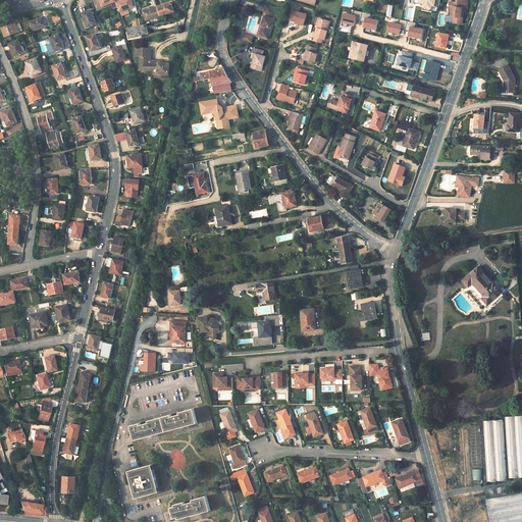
[(131,0),(129,0),(117,5),(120,13),(134,8),(131,0)]
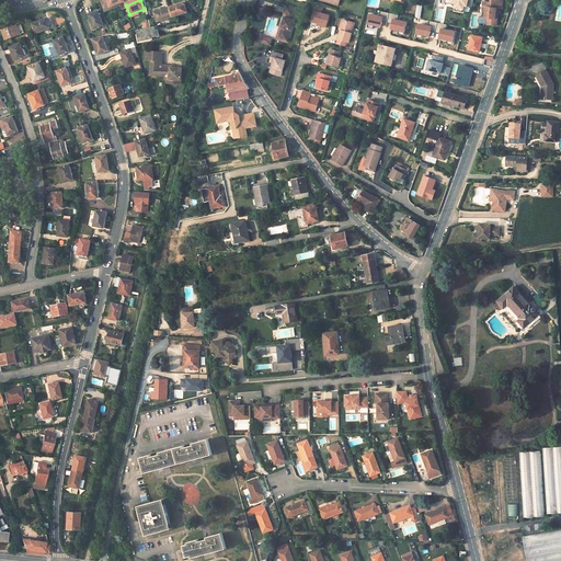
[(461,13),(462,7),(473,9),(474,0),(446,0),(446,4),(456,7),(455,12),(461,13)]
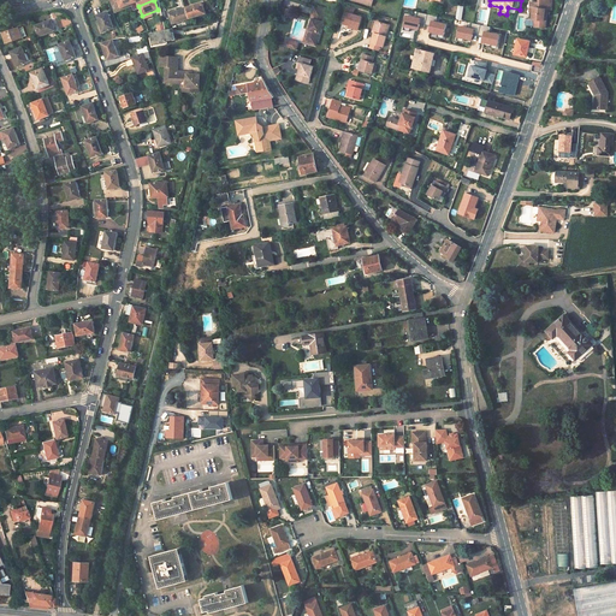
[(552,0),(539,0),(539,4),(531,4),(529,15),(533,15),(532,22),(535,22),(534,28),(545,29),(548,11),(551,11),(552,0)]
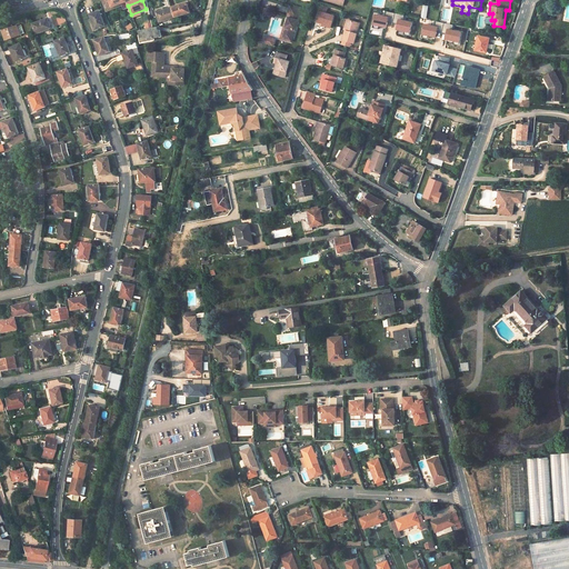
[(186,2),(171,8),(175,18),(189,13),(186,2)]
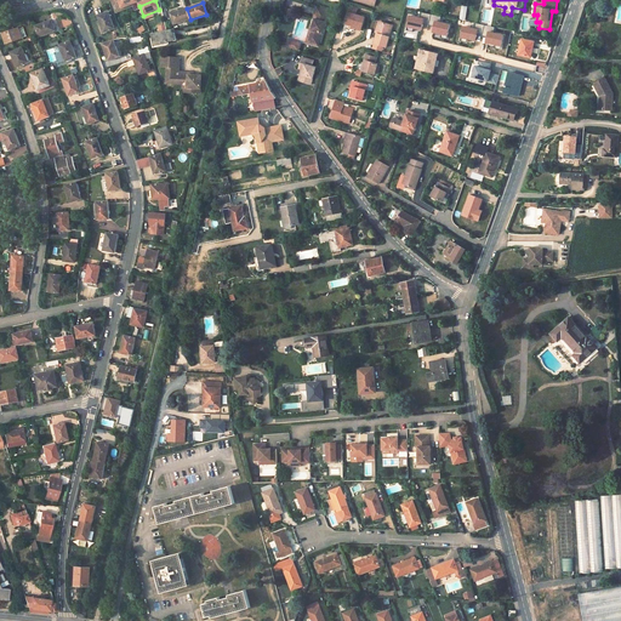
[(187,9),(170,15),(174,26),(191,20),(187,9)]
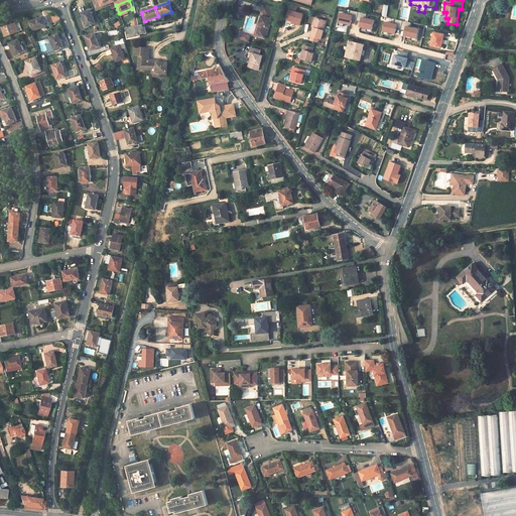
[(270,17),(271,17),(273,10),(262,7),(259,14),(260,14),(258,22),(257,25),(256,24),(254,33),(264,36),(266,27),(267,28),(270,17)]
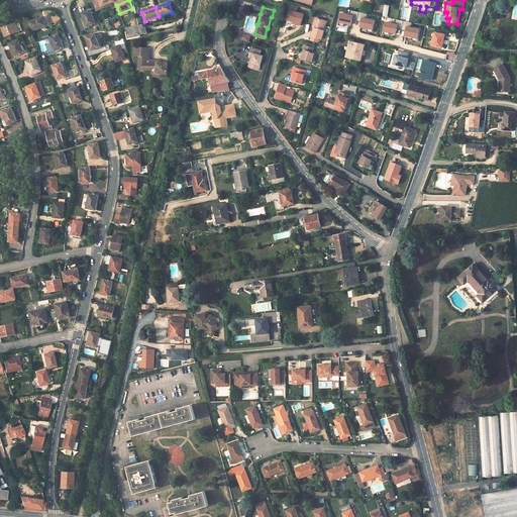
[(91,11),(82,14),(86,25),(95,22),(91,11)]
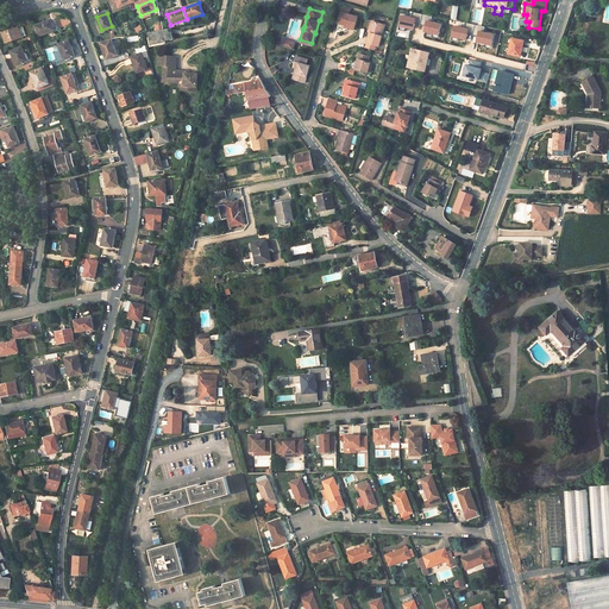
[(358,18),(340,13),(340,16),(338,24),(345,25),(355,29),(358,18)]
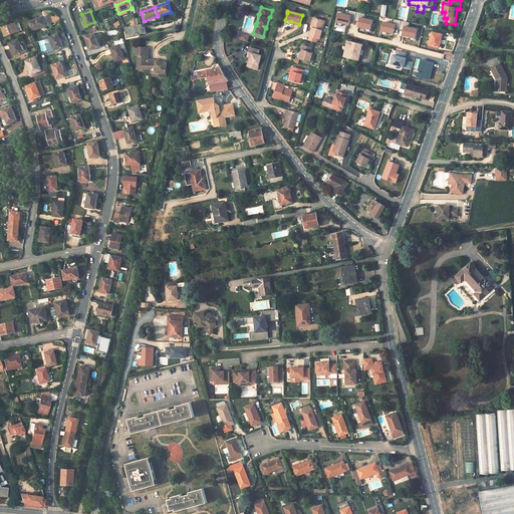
[(349,26),(351,15),(338,12),(336,23),(349,26)]
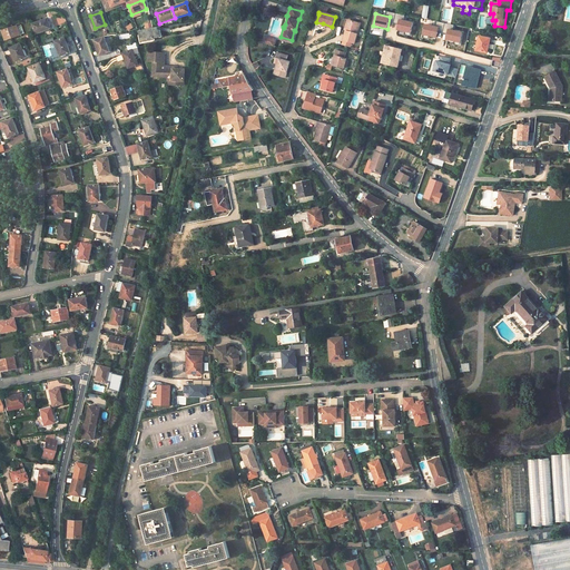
[(48,19),(32,25),(37,35),(51,29),(48,19)]
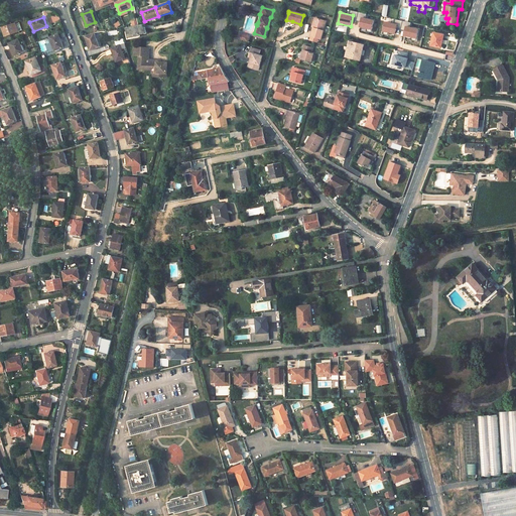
[(359,27),(372,30),(374,20),(362,17),(359,27)]
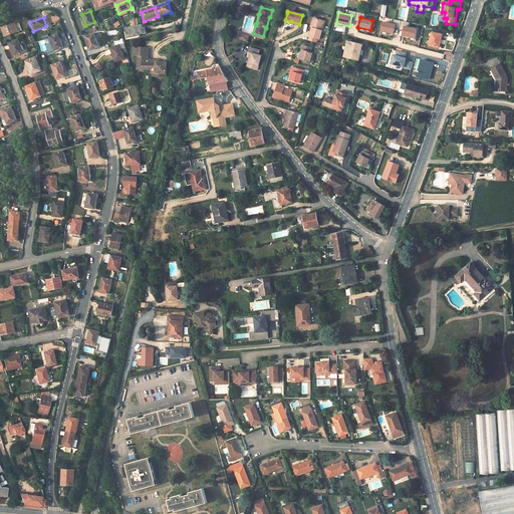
[(325,21),(315,18),(312,28),(309,37),(316,39),(319,40),(325,21)]
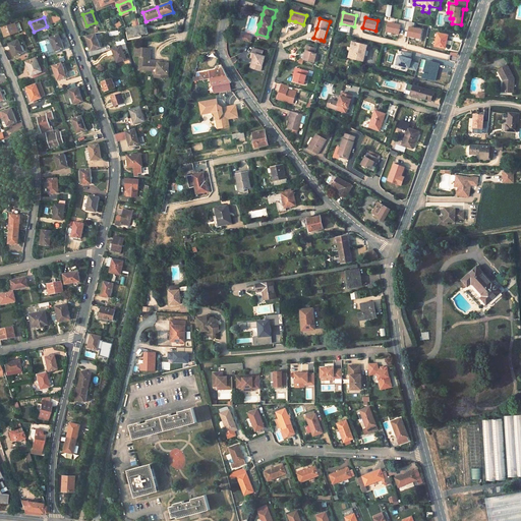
[(420,40),(422,29),(413,27),(414,22),(406,21),(399,20),(399,22),(404,23),(403,30),(408,31),(407,38),(420,40)]
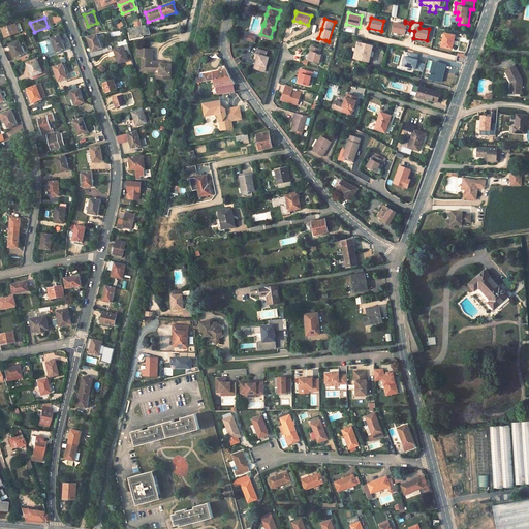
[(394,23),(393,33),(406,35),(407,25),(394,23)]
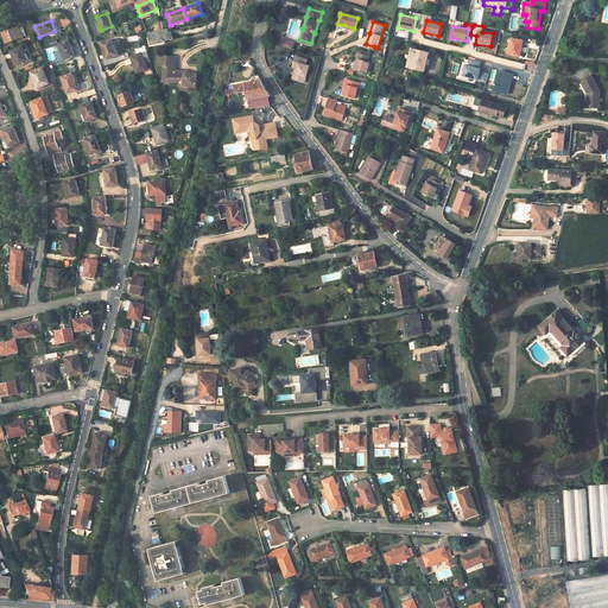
[(19,29),(4,33),(8,45),(24,39),(19,29)]
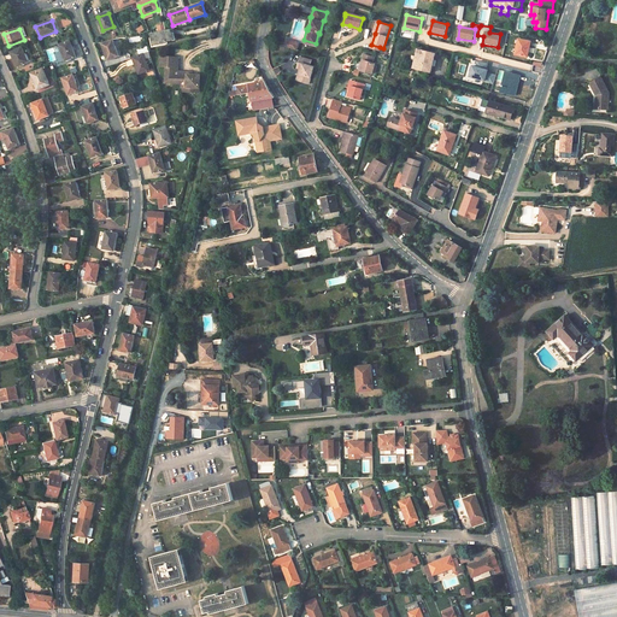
[(174,29),(148,34),(151,47),(176,42),(174,29)]
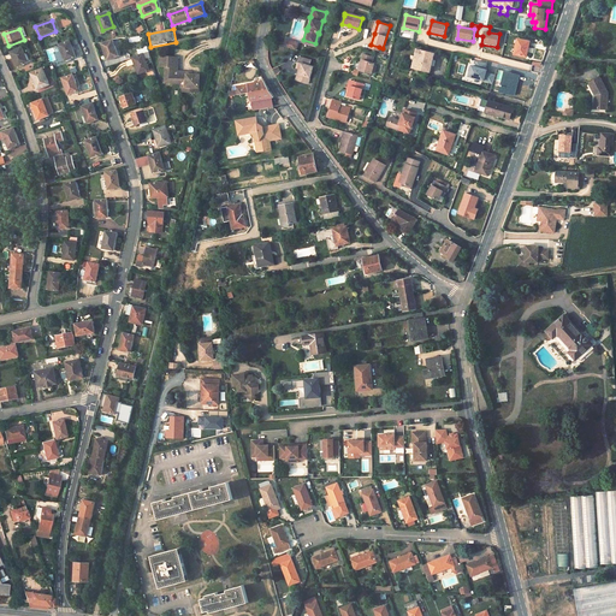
[(282,46),(296,51),(298,42),(284,39),(282,46)]
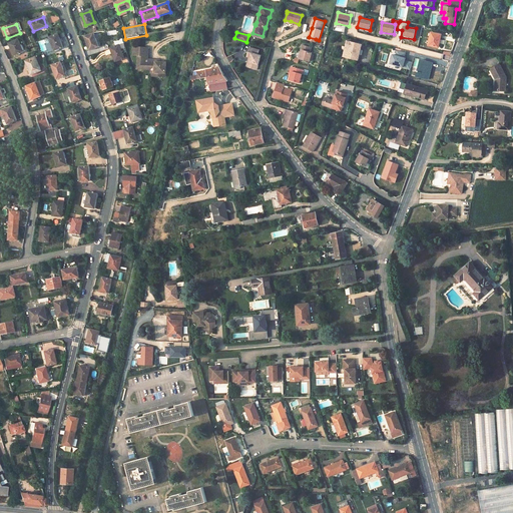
[(92,33),(84,37),(89,51),(97,48),(92,33)]
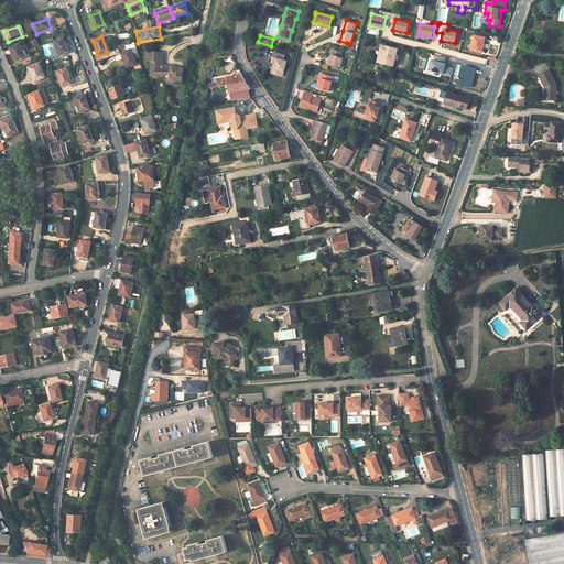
[(65,38),(54,42),(61,56),(71,53),(65,38)]
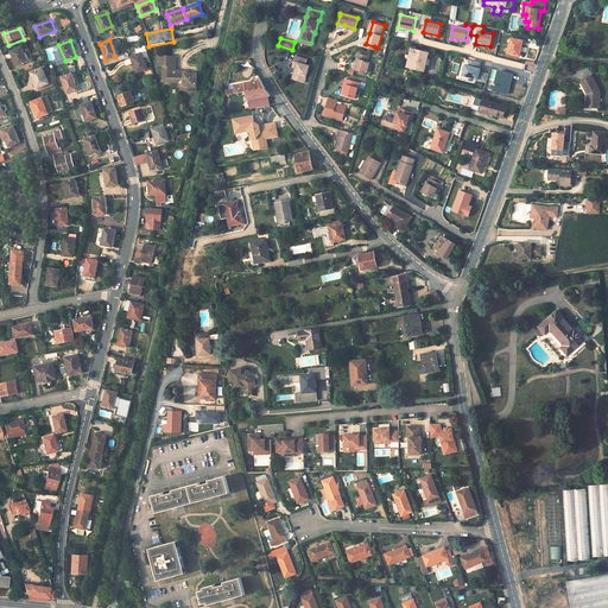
[(523,43),(512,40),(508,55),(519,58),(523,43)]
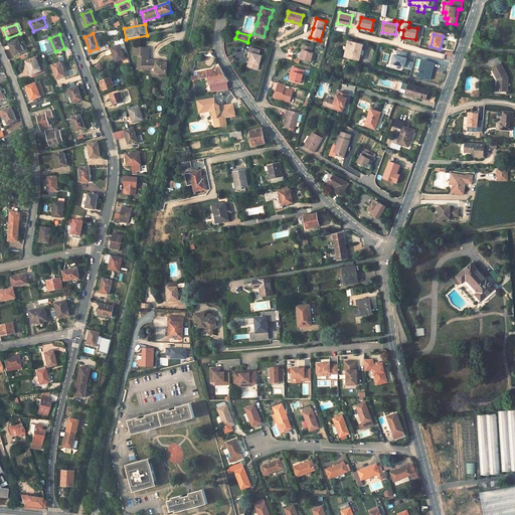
[(19,41),(10,44),(15,57),(24,54),(19,41)]
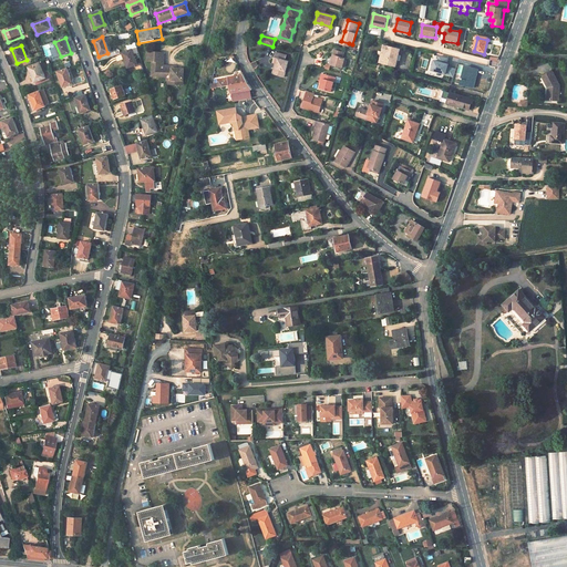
[(401,51),(384,47),(382,53),(385,54),(383,64),(397,68),(401,51)]
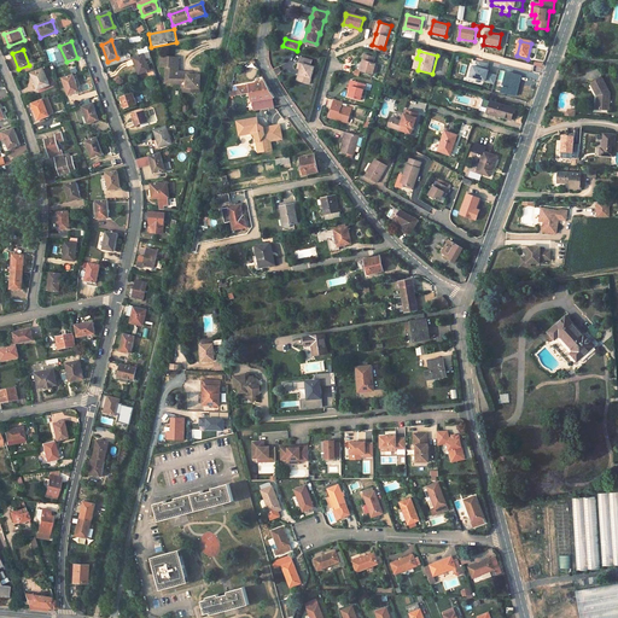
[(149,52),(132,58),(138,75),(147,71),(145,65),(151,63),(149,52)]
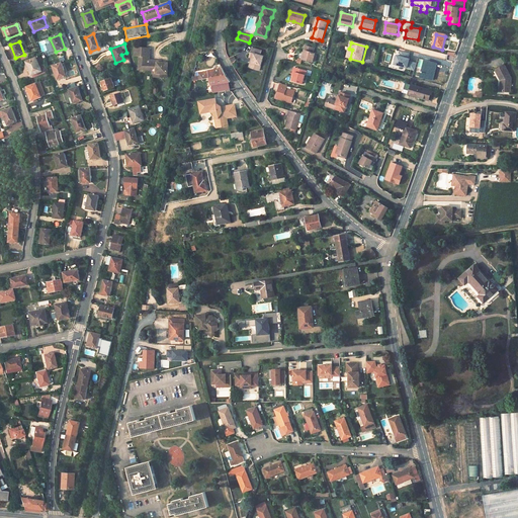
[(315,48),(307,45),(304,53),(307,54),(305,60),(314,62),(316,54),(313,53),(315,48)]
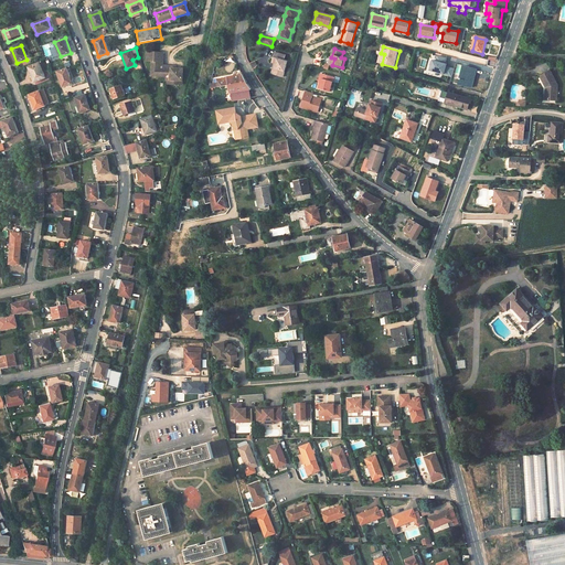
[(162,52),(146,51),(146,61),(151,61),(150,72),(157,72),(156,76),(166,76),(164,83),(174,84),(174,80),(181,81),(182,68),(174,68),(170,67),(170,65),(161,65),(162,52)]
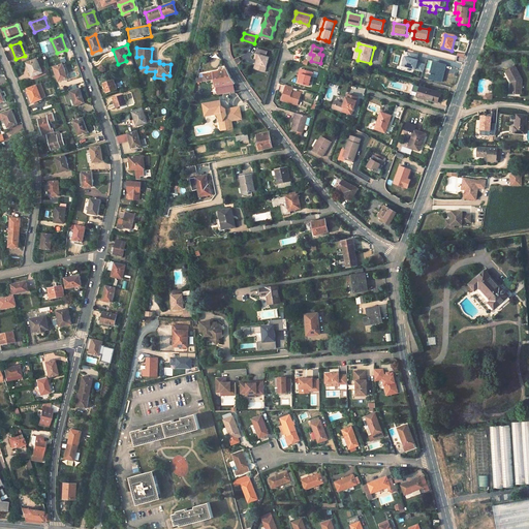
[(267,52),(257,50),(254,59),(258,60),(256,65),(258,65),(257,70),(265,72),(269,58),(266,57),(267,52)]
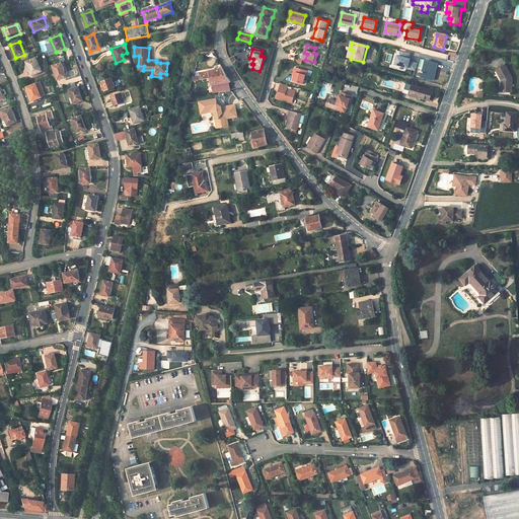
[(35,60),(25,64),(30,77),(41,74),(35,60)]
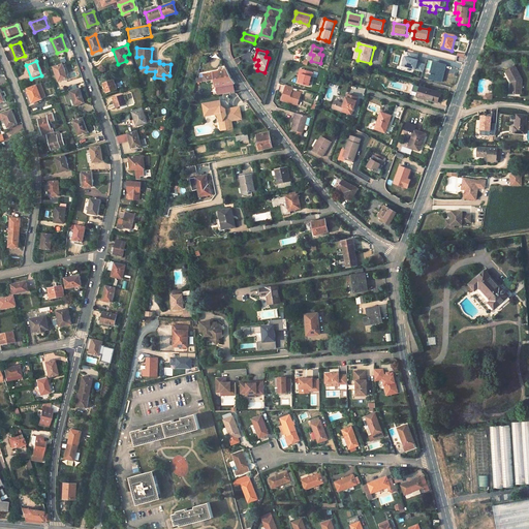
[(446,65),(434,62),(429,80),(442,83),(446,65)]
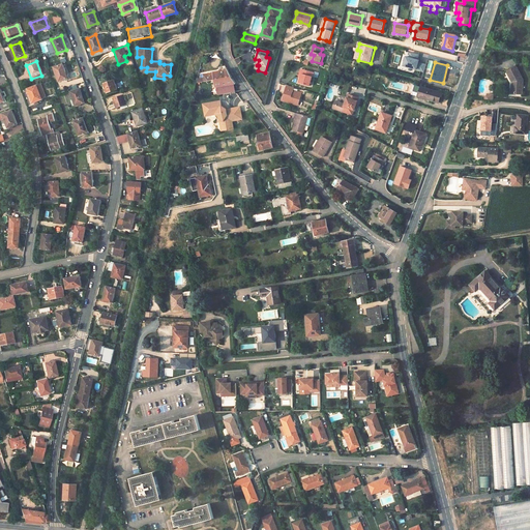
[(62,65),(54,68),(58,83),(68,79),(62,65)]
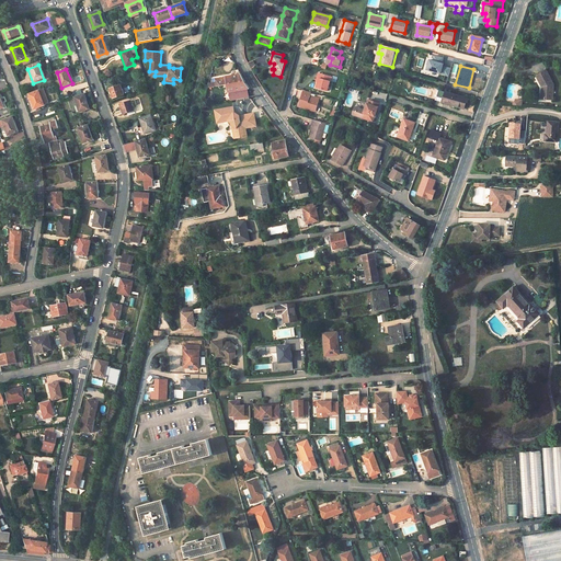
[(547,71),(537,76),(542,87),(541,99),(553,100),(553,84),(547,71)]
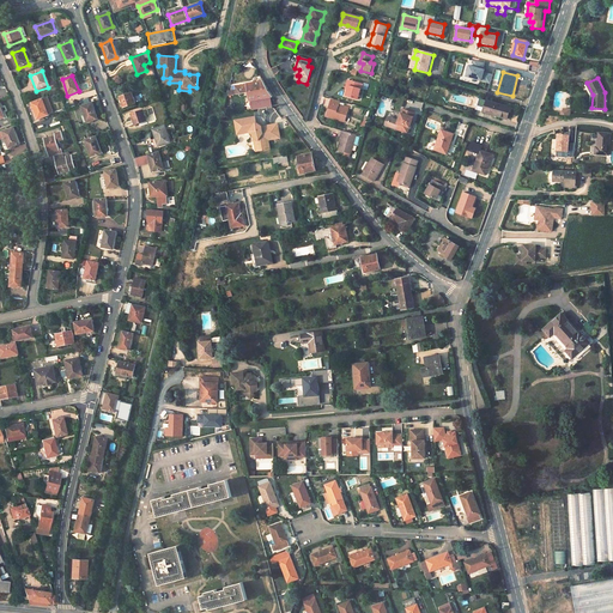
[(365,84),(350,79),(347,85),(350,86),(349,91),(347,97),(360,101),(365,84)]
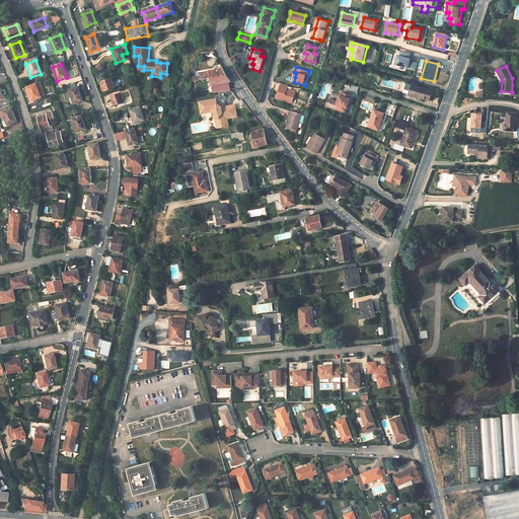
[(210,71),(200,72),(200,75),(201,79),(211,78),(228,75),(225,70),(224,68),(220,69),(210,70),(210,71)]
